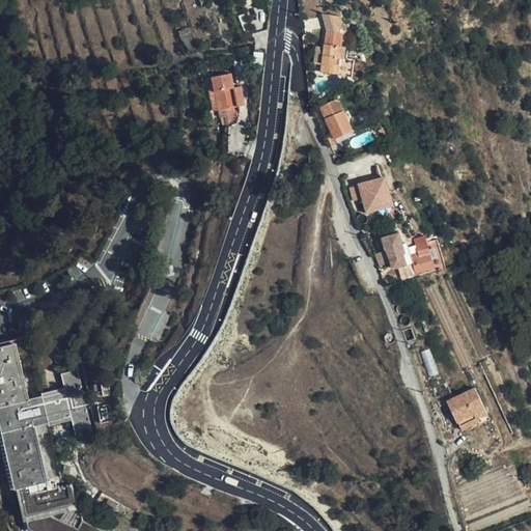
[(318,12),(324,30),(337,31),(338,15),(318,12)]
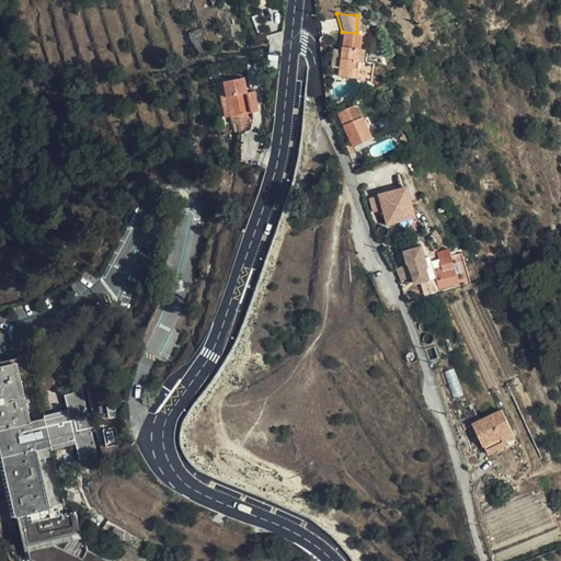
[(358,60),(359,47),(358,47),(359,34),(356,33),(342,32),(341,50),(339,66),(339,76),(355,77),(357,59),(358,60)]
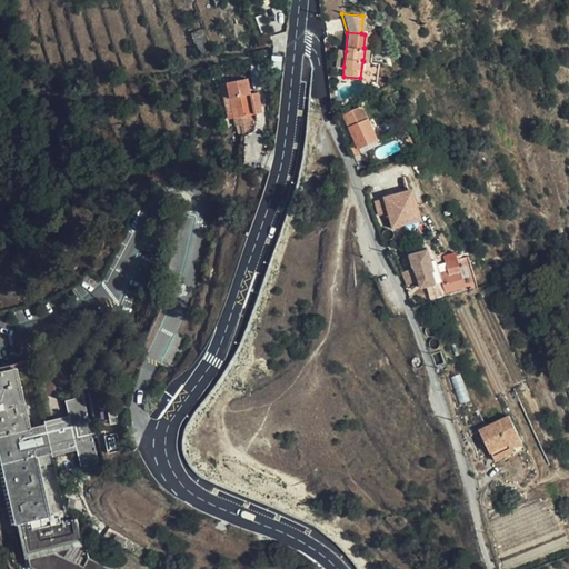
[(343,67),(346,51),(338,50),(336,66),(343,67)]
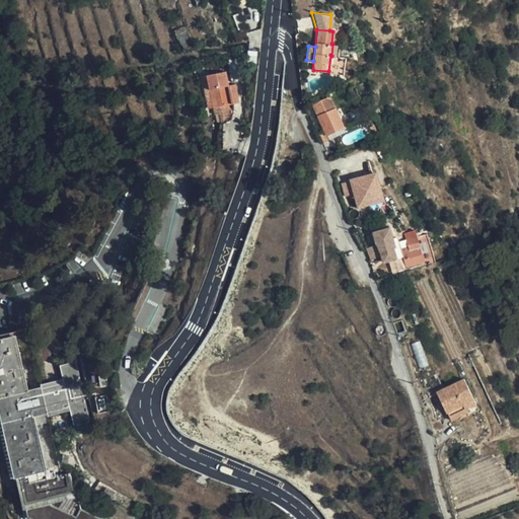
[(208,74),(210,79),(212,92),(214,106),(215,105),(233,102),(240,101),(237,83),(230,84),(227,71),(208,74)]
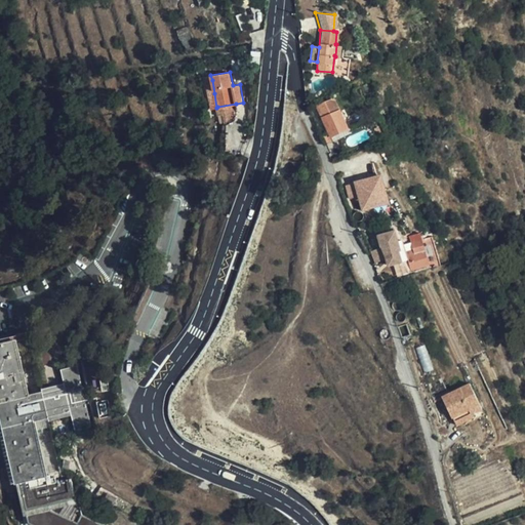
[(214,93),(212,80),(205,81),(208,94),(214,93)]
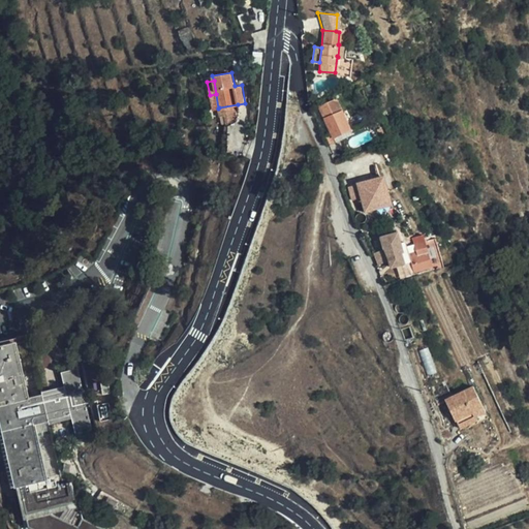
[(333,133),(323,137),(327,146),(338,141),(335,137),(351,129),(337,99),(320,107),(333,133)]
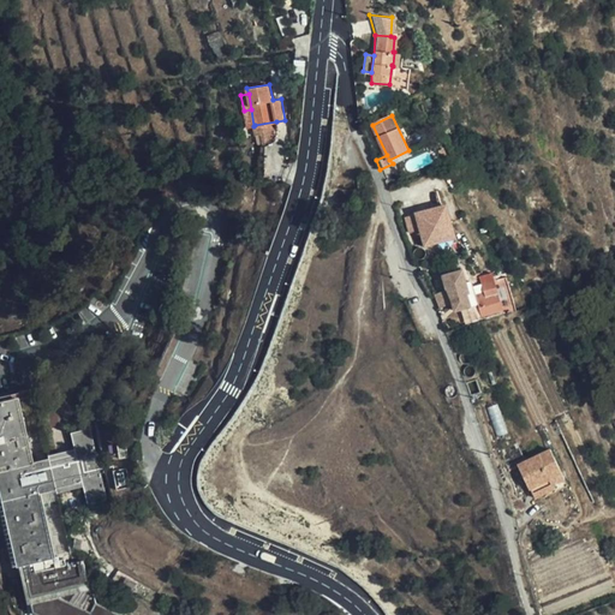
[(278,132),(276,121),(255,125),(257,135),(278,132)]
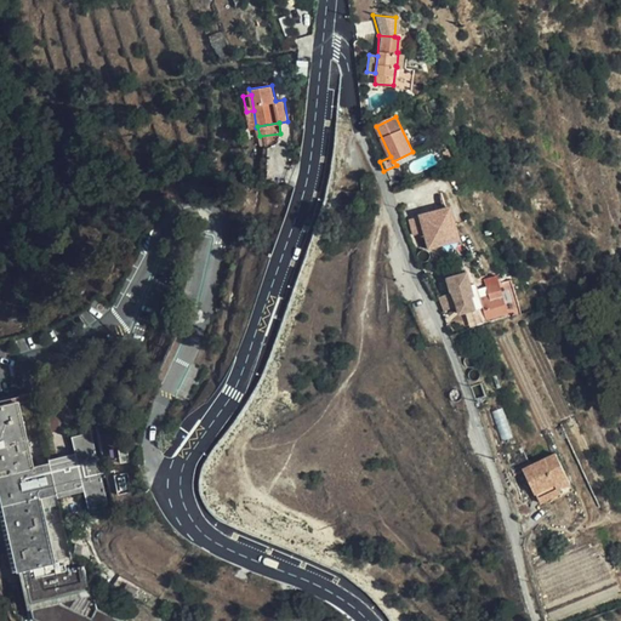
[(275,181),(278,138),(265,146),(262,181),(275,181)]
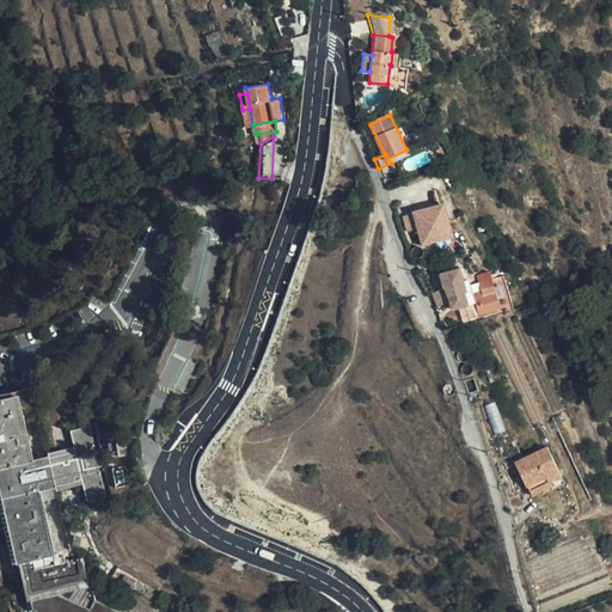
[(387,159),(391,163),(409,154),(407,150),(387,159)]
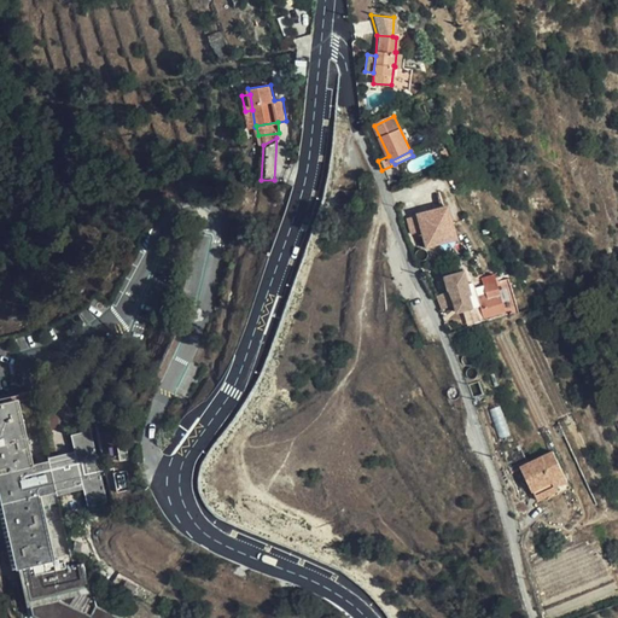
[(424,228),(417,210),(407,214),(414,232),(424,228)]
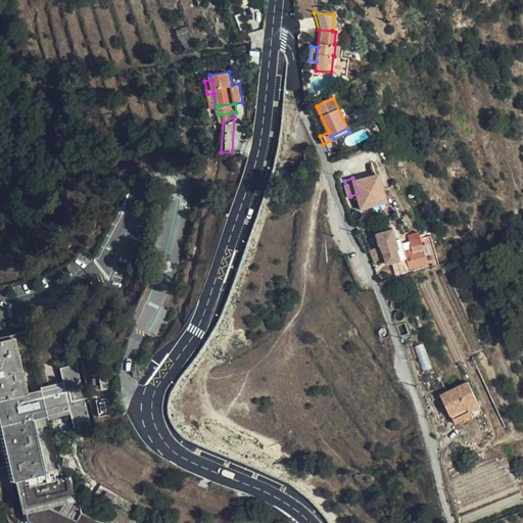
[(370,249),(374,260),(384,256),(387,263),(406,255),(405,252),(396,235),(392,237),(388,227),(374,232),(380,245),(370,249)]
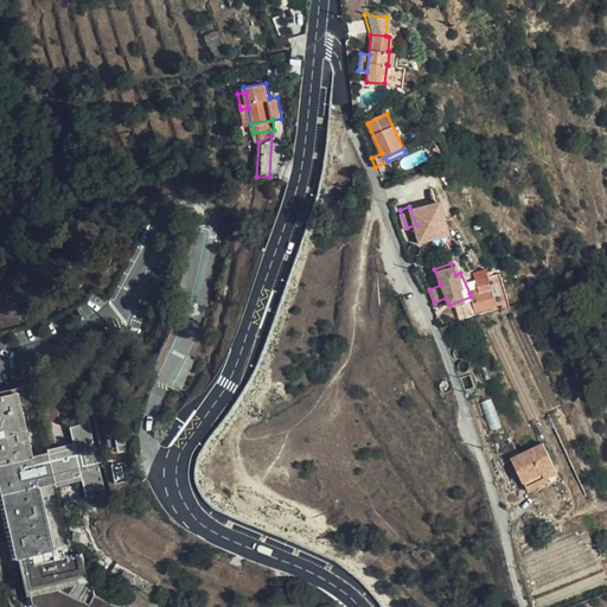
[(471,296),(474,310),(493,304),(486,274),(473,278),(477,287),(473,288),(474,292),(470,293),(471,296)]
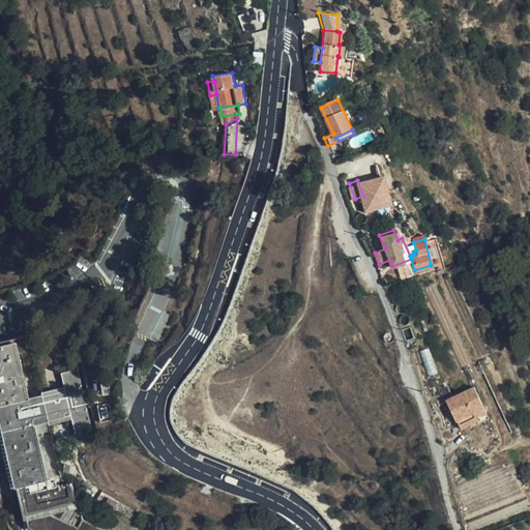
[(443,266),(440,239),(431,240),(433,267),(443,266)]
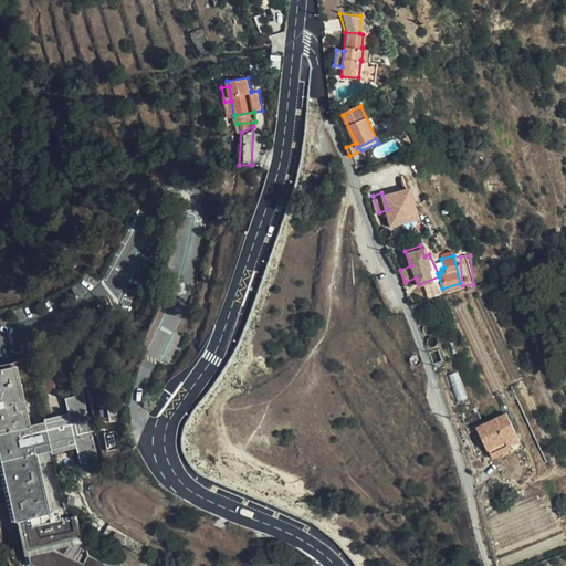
[(96,456),(82,391),(64,396),(69,413),(55,416),(30,421),(18,364),(0,367),(0,440),(17,514),(49,507),(37,450),(75,441),(79,459),(96,456)]
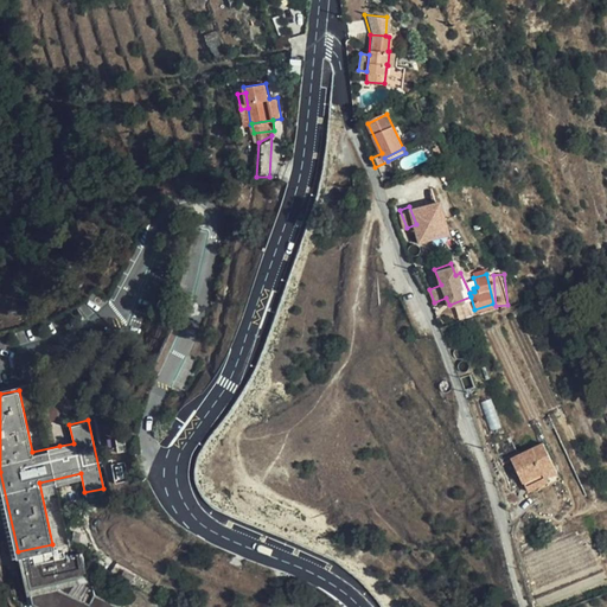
[(525,491),(561,480),(548,442),(513,453),(525,491)]
